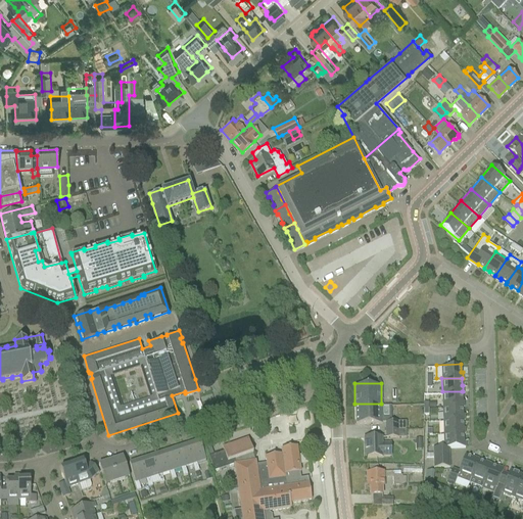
[(462,391),(442,391),(442,405),(462,405),(464,405),(463,398),(462,398),(462,391)]
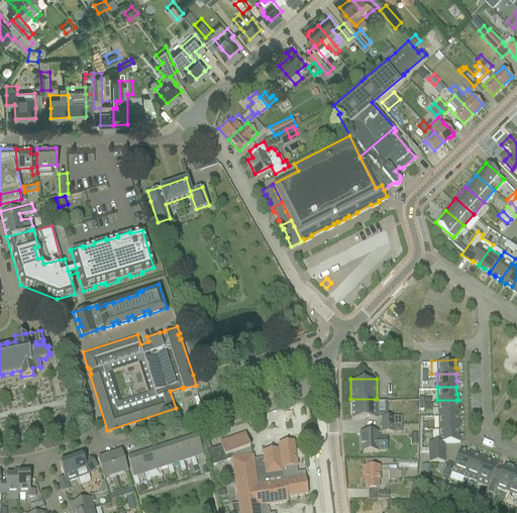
[(377,399),(350,399),(351,417),(378,416),(377,399)]
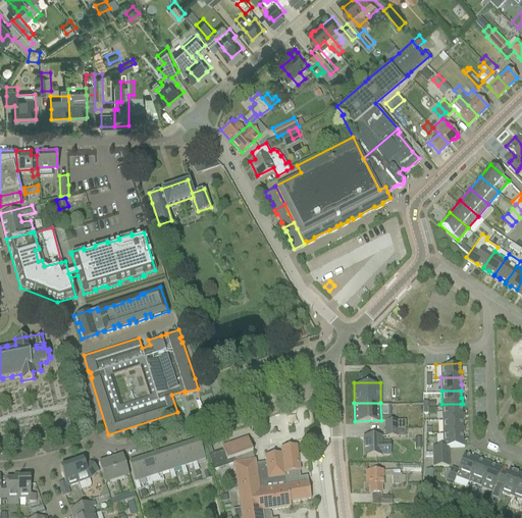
[(461,404),(441,404),(442,417),(462,417),(463,417),(463,411),(462,411),(461,404)]
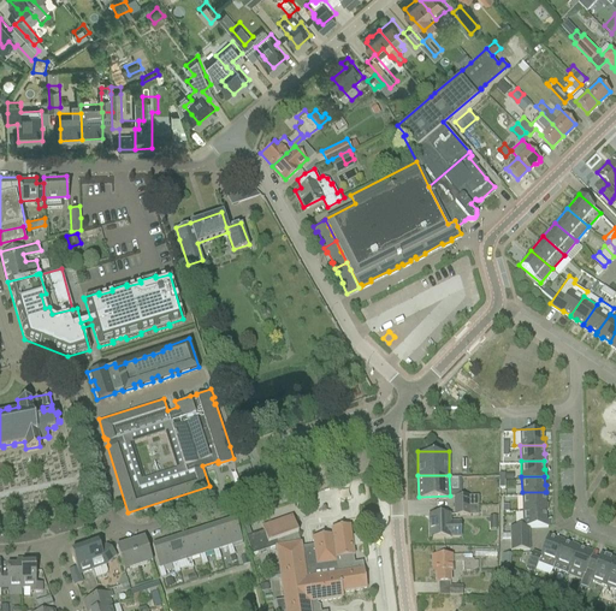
[(545,492),(522,492),(522,509),(545,508),(548,508),(546,500),(545,500),(545,492)]
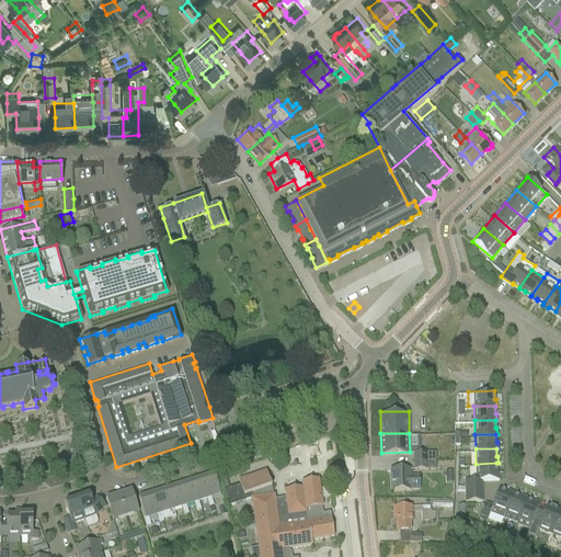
[(413,450),(413,459),(435,458),(435,450),(413,450)]
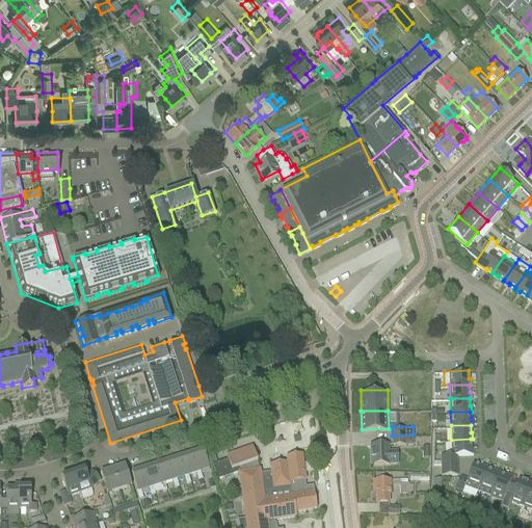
[(441,453),(441,458),(433,458),(433,464),(441,463),(441,460),(456,459),(456,453),(473,452),(473,446),(471,446),(471,439),(451,440),(451,452),(441,453)]
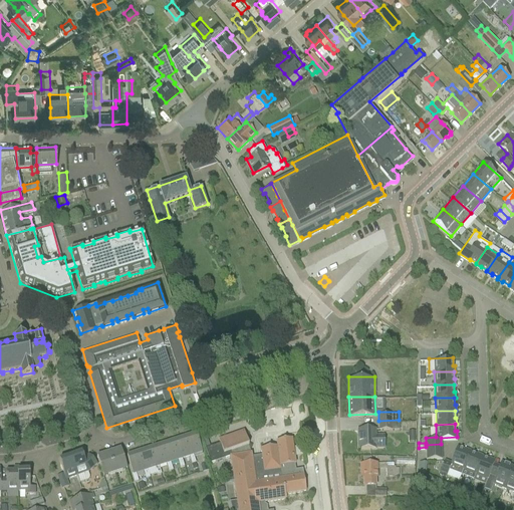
[(375,433),(375,427),(360,428),(360,433),(357,433),(358,447),(383,446),(383,433),(375,433)]
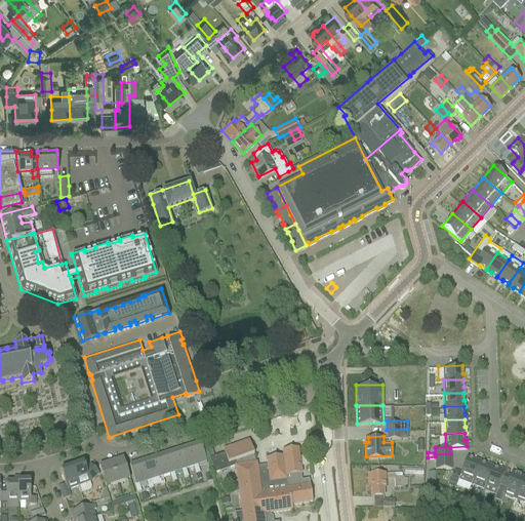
[(209,455),(214,471),(235,464),(237,479),(231,480),(231,490),(238,489),(241,510),(234,511),(237,520),(243,520),(242,520),(278,520),(279,519),(271,520),(270,511),(292,507),(291,503),(312,499),(310,483),(309,477),(303,477),(299,478),(298,472),(301,472),(297,446),(282,448),(283,453),(266,456),(267,465),(256,466),(255,459),(253,452),(248,438),(223,447),(225,450),(209,455)]
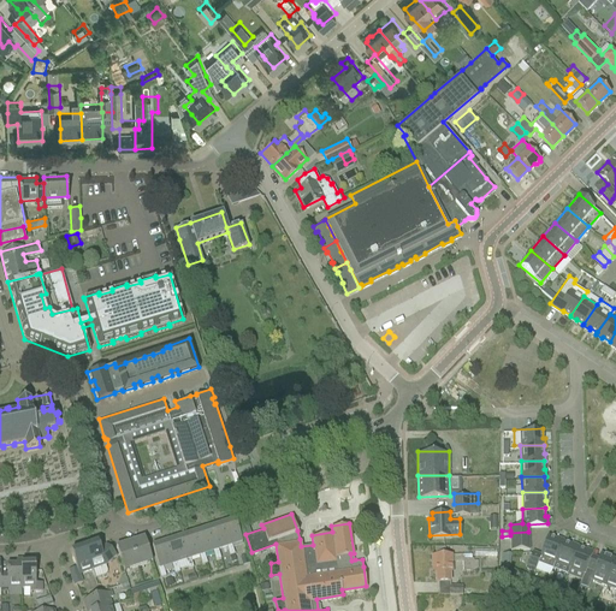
[(235,516),(220,520),(231,552),(234,551),(231,541),(242,538),(235,516)]
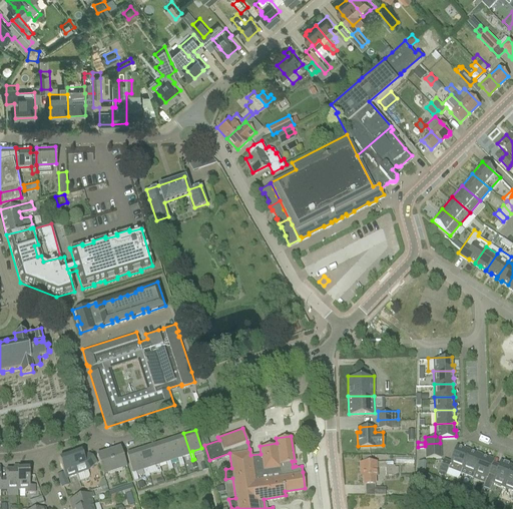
[(183,433),(172,437),(180,464),(183,463),(180,455),(188,453),(190,461),(192,460),(183,433)]
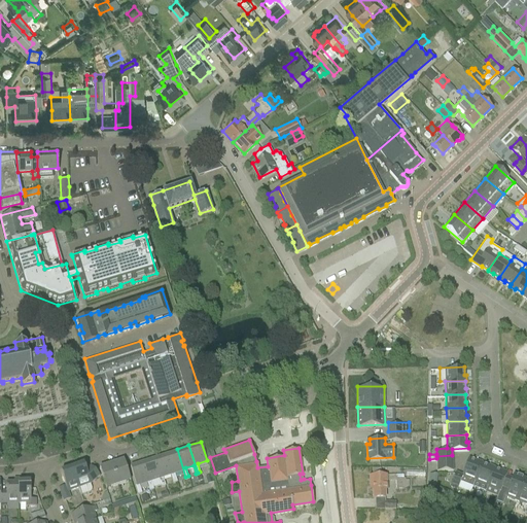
[(177,449),(165,453),(174,481),(177,480),(174,472),(181,468),(184,477),(185,477),(177,449)]
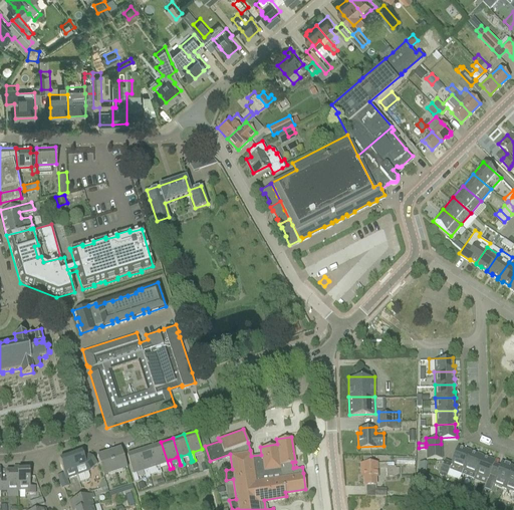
[(161,442),(150,446),(158,472),(161,471),(159,463),(166,461),(169,469),(170,469),(161,442)]
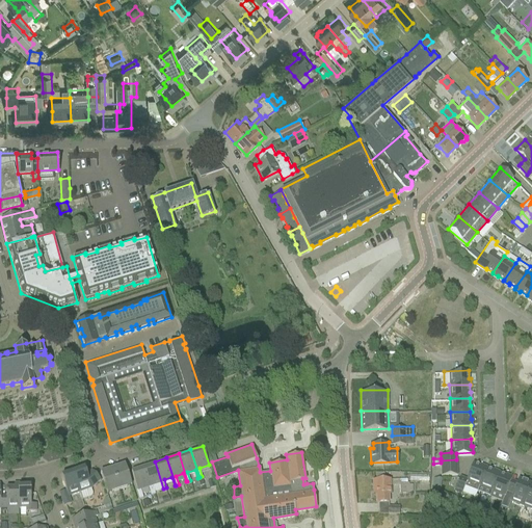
[(467,476),(460,474),(454,489),(461,492),(464,483),(477,489),(478,484),(485,466),(486,466),(486,464),(480,462),(480,464),(473,460),(467,476)]
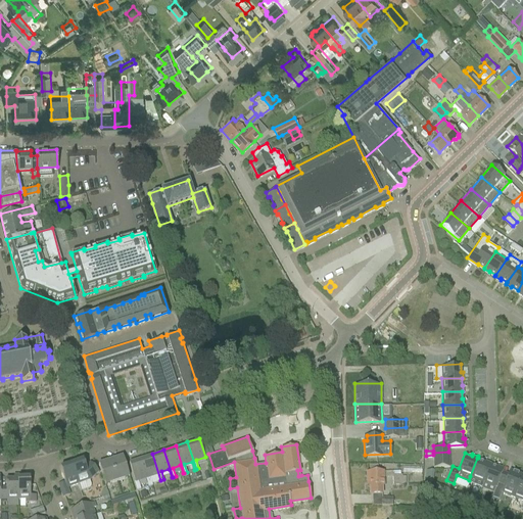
[(152,454),(140,457),(149,484),(152,483),(149,475),(157,473),(159,481),(160,480),(152,454)]
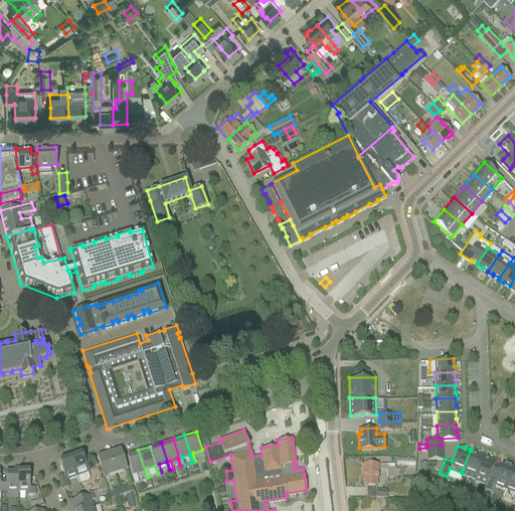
[(114,454),(110,456),(115,472),(127,468),(121,448),(113,450),(114,454)]
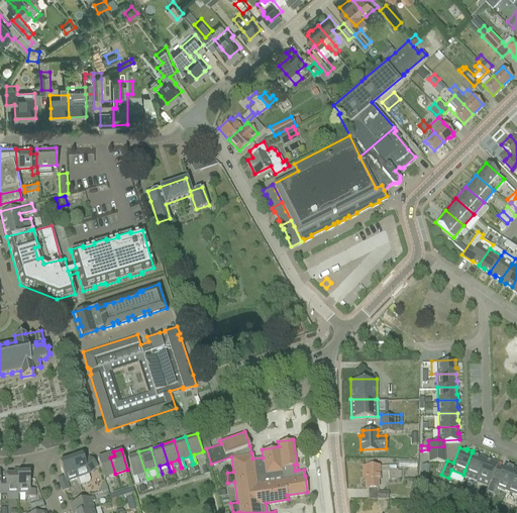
[(138,451),(127,455),(133,474),(131,474),(134,483),(138,482),(136,474),(143,471),(146,479),(147,479),(138,451)]
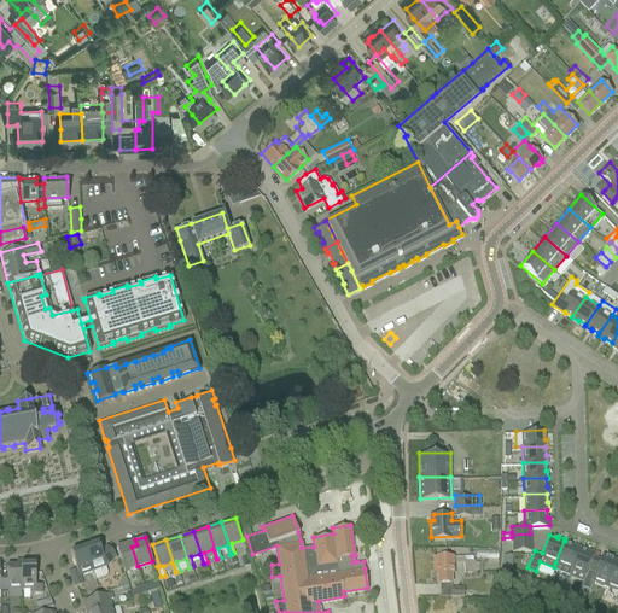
[(87,541),(82,542),(92,568),(95,577),(105,573),(106,572),(108,571),(108,568),(105,564),(116,554),(106,543),(100,549),(97,542),(88,546),(87,541)]
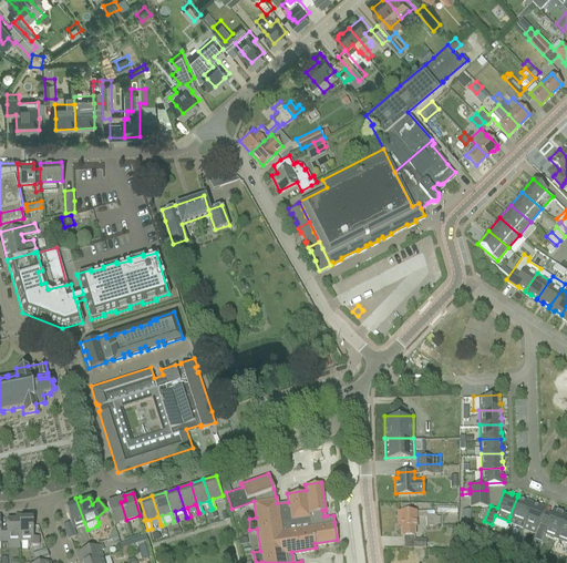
[(517,497),(509,517),(508,521),(522,526),(524,521),(532,501),(532,500),(526,498),(525,499),(518,497),(517,497)]
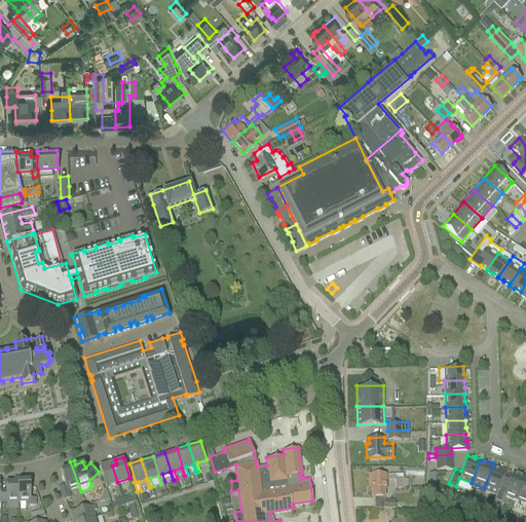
[(65,482),(59,484),(63,497),(70,495),(68,488),(78,484),(70,461),(66,462),(68,467),(61,470),(65,482)]
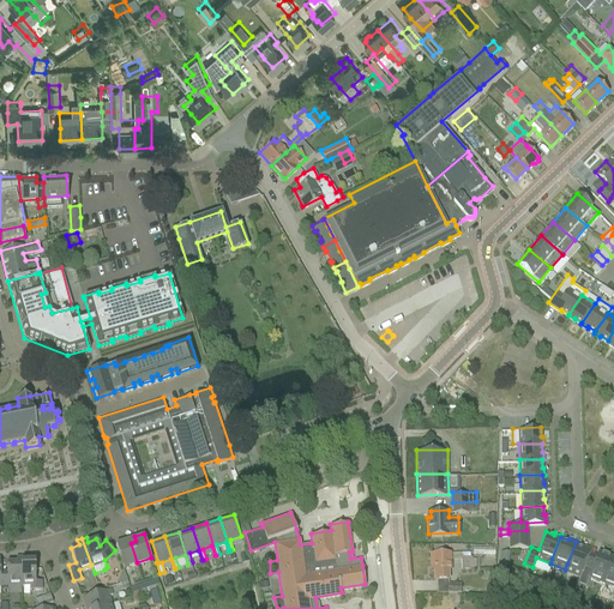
[(125,540),(115,542),(122,566),(137,562),(131,543),(126,544),(125,540)]
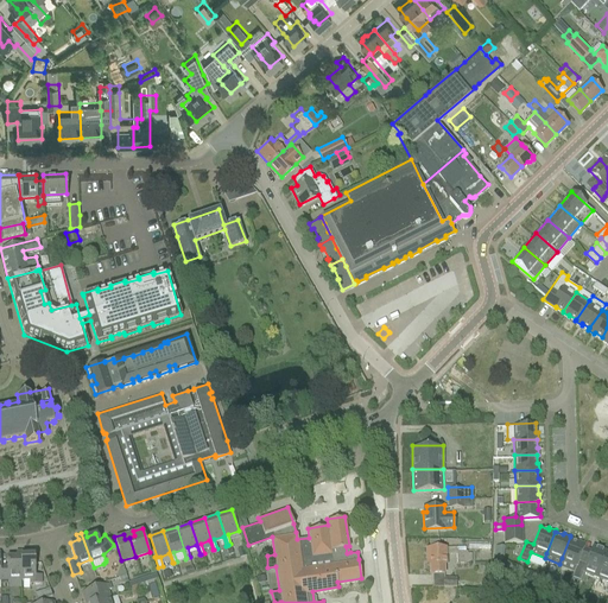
[(562,558),(576,564),(578,558),(586,541),(578,539),(577,540),(570,537),(562,558)]
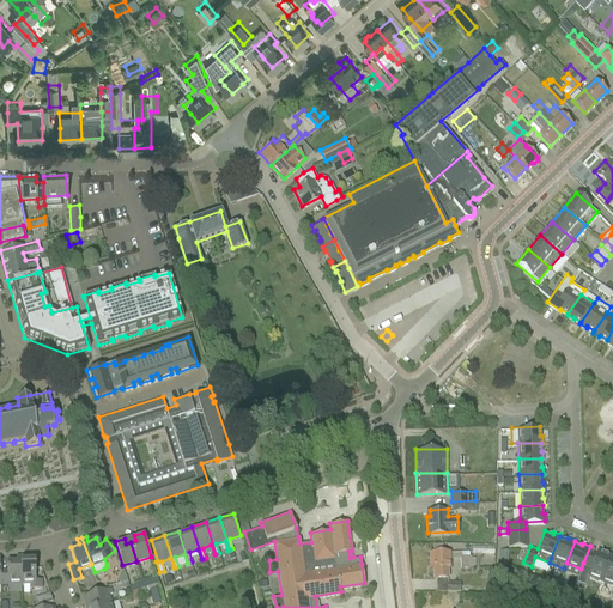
[(432,551),(430,551),(430,560),(434,560),(434,577),(437,577),(445,577),(448,577),(447,566),(449,566),(449,557),(449,549),(442,549),(442,543),(432,543),(432,551)]
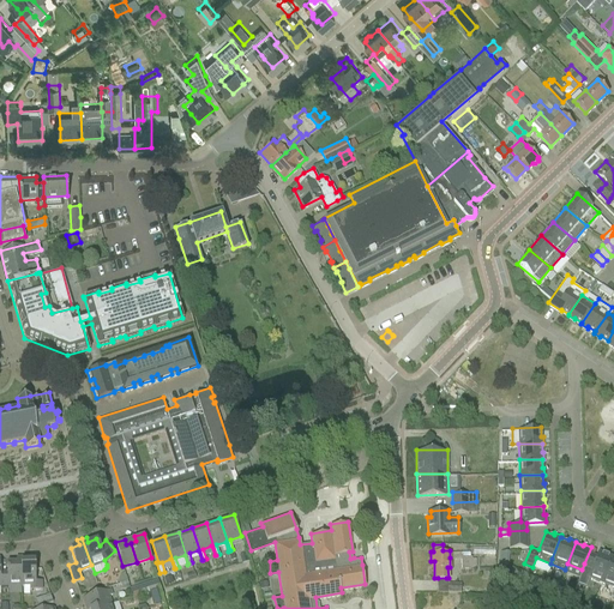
[(239,550),(241,560),(248,558),(246,548),(239,550)]
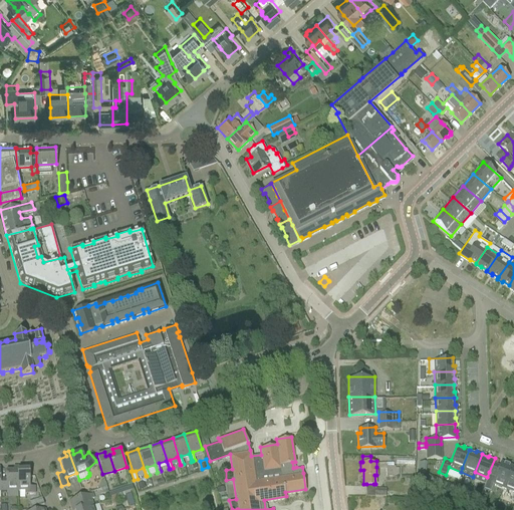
[(487,477),(483,486),(490,489),(493,482),(503,486),(512,464),(501,460),(495,475),(489,472),(487,477)]
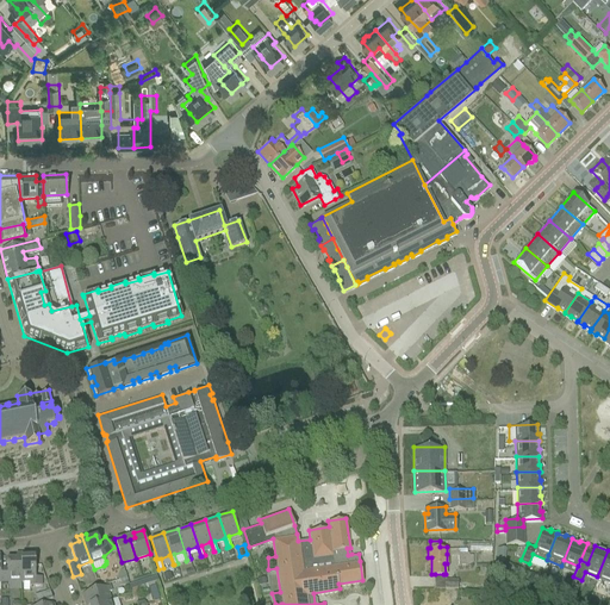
[(0,565),(0,579),(22,579),(20,550),(16,550),(16,556),(7,556),(7,565),(0,565)]
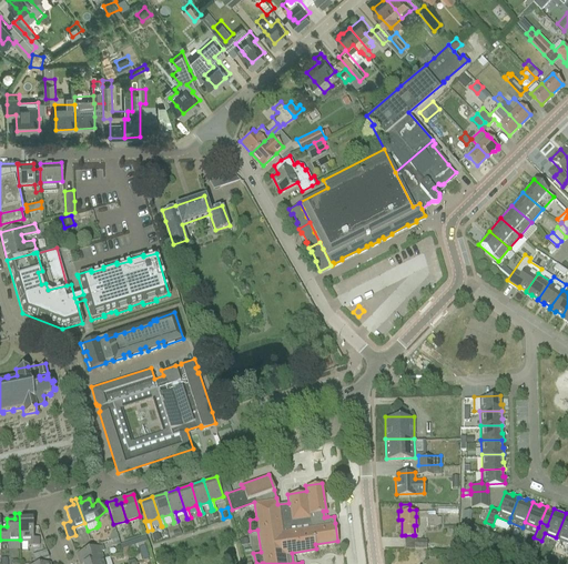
[(23,513),(19,513),(20,540),(27,540),(27,544),(38,544),(38,535),(32,536),(32,517),(23,519),(23,513)]
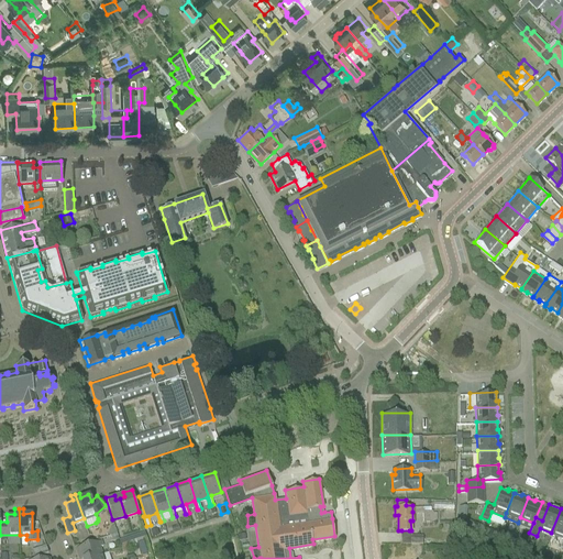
[(431,508),(422,508),(422,511),(422,519),(432,519),(432,511),(432,508),(431,508)]
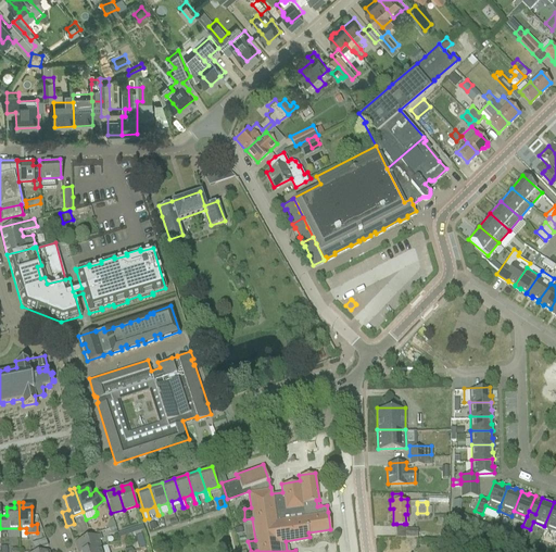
[(555,503),(554,502),(544,526),(555,530),(553,538),(555,539),(555,503)]
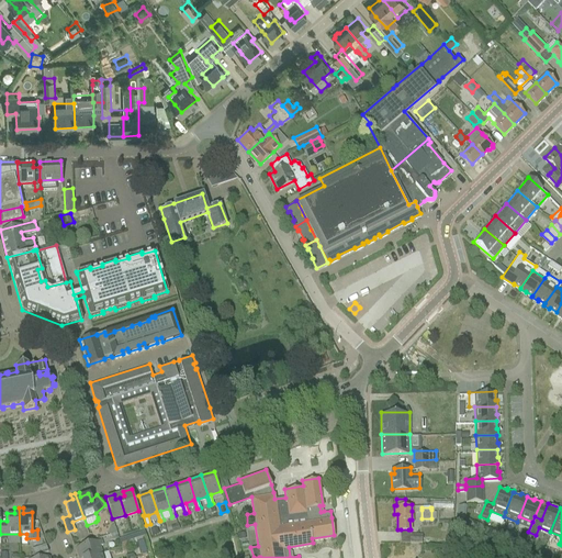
[(101,537),(75,546),(78,557),(80,557),(81,557),(102,550),(99,544),(102,543),(101,537)]
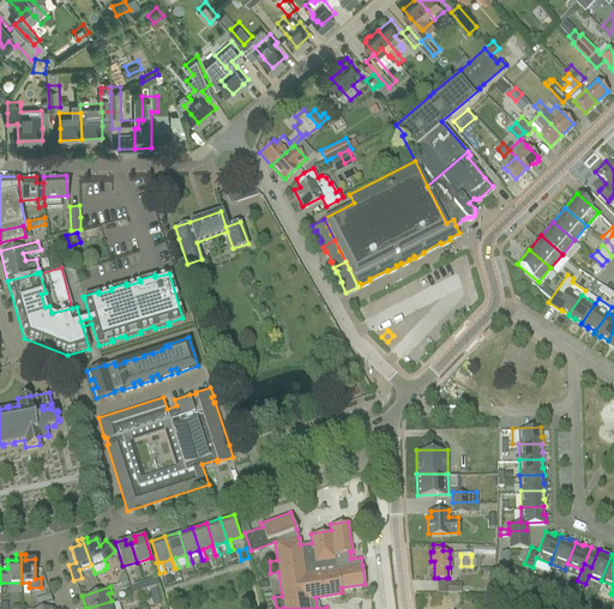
[(144,594),(142,588),(138,589),(131,591),(133,598),(144,594)]
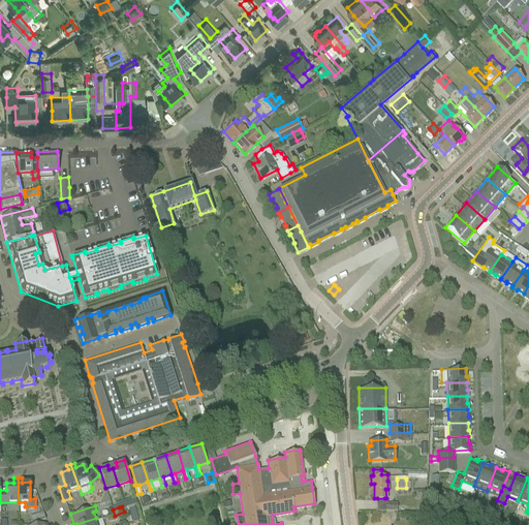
[(42,511),(33,514),(30,515),(32,522),(35,521),(45,517),(42,511)]
